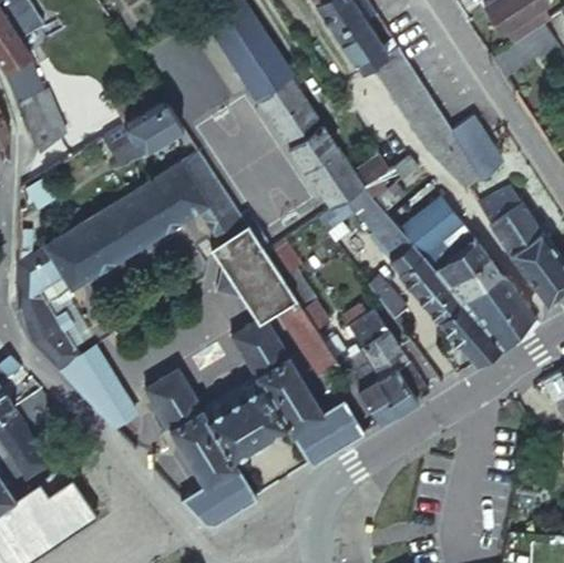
[(0,0),(0,30),(14,21),(1,0),(0,0)]
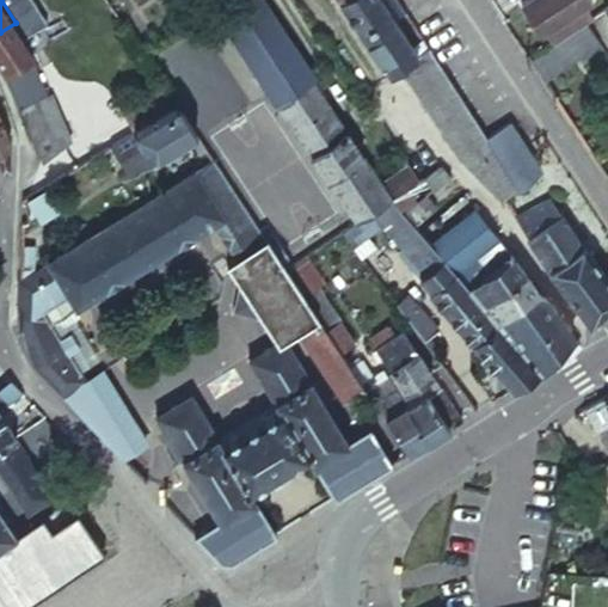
[(31,0),(4,0),(30,40),(50,26),(31,0)]
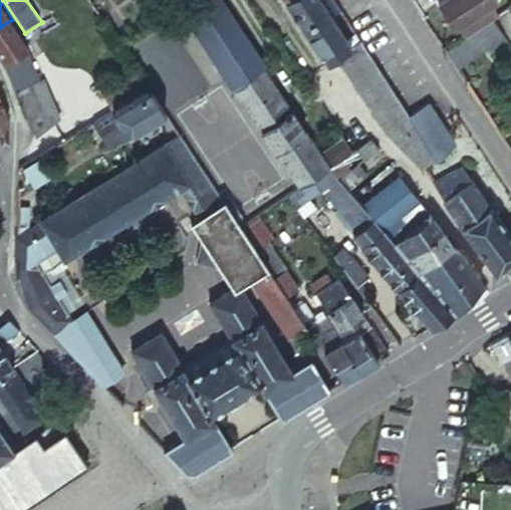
[(214,0),(186,20),(300,191),(312,183),(329,172),(343,162),(352,156),(343,141),(332,148),(335,154),(323,163),(261,72),(263,70),(215,0),(214,0)]
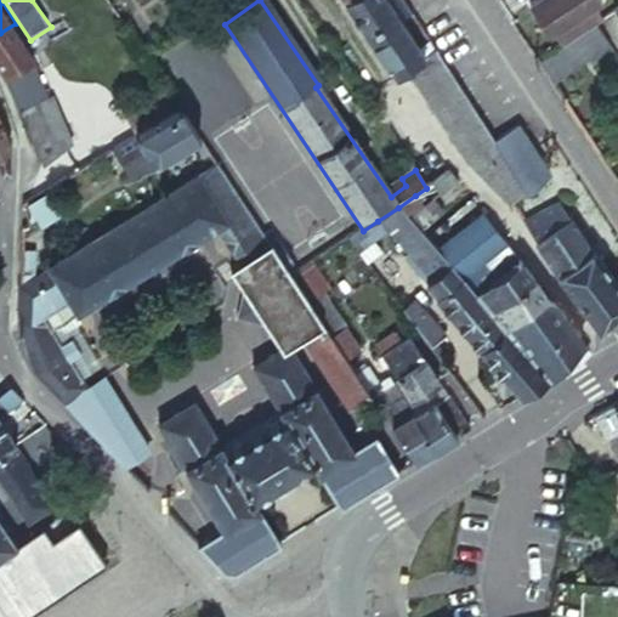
[(380,0),(341,0),(366,35),(393,18),(380,0)]
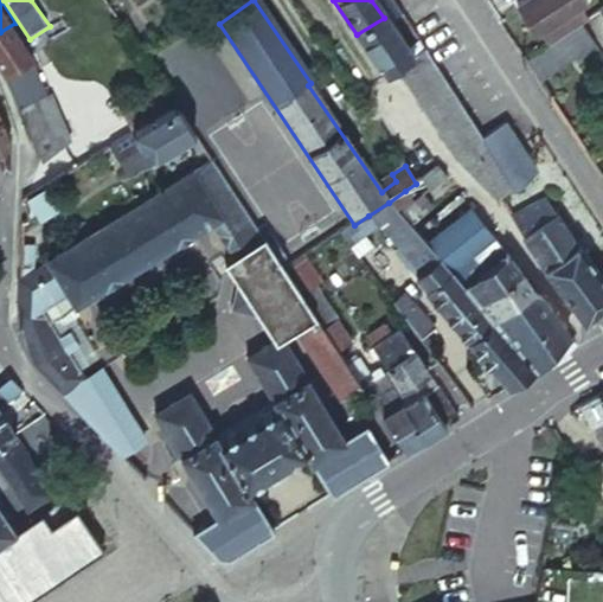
[(387,78),(397,72),(412,62),(410,58),(423,50),(391,0),(371,0),(384,18),(357,34),(367,49),(387,78)]
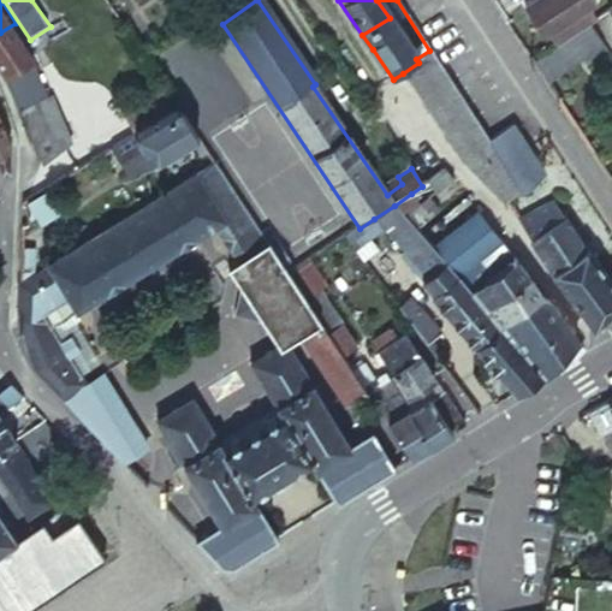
[(538,0),(527,7),(545,36),(550,33),(590,6),(598,1),(596,0),(538,0)]
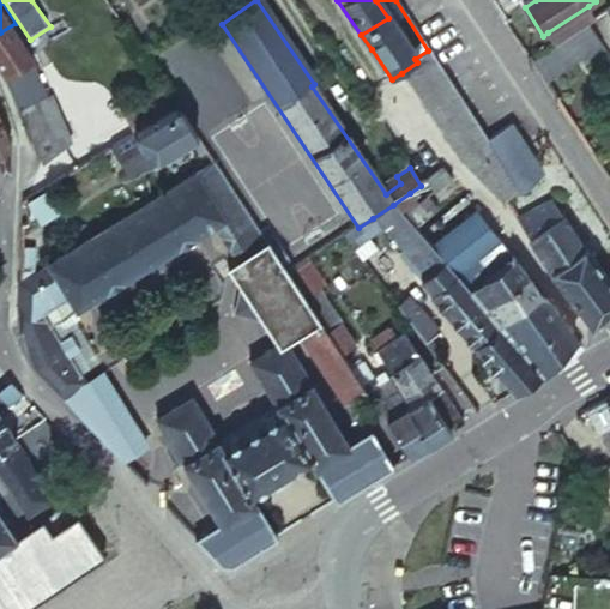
[(589,6),(548,32),(556,46),(589,24),(597,19),(589,6)]
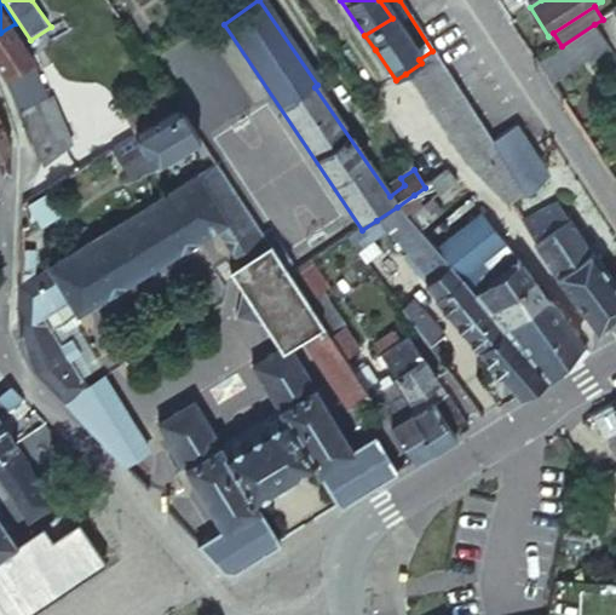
[(0,51),(23,36),(16,23),(0,33),(0,51)]
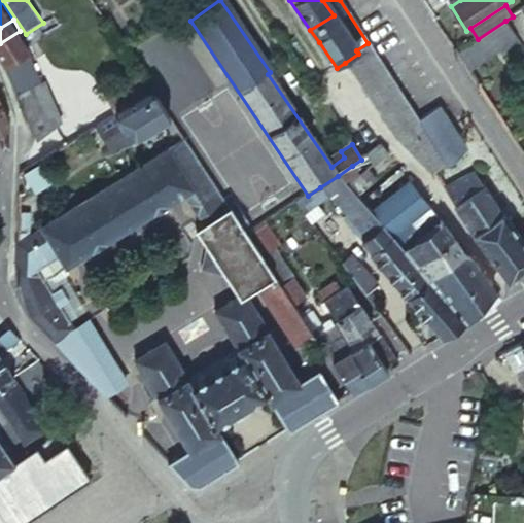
[(473,71),(519,40),(507,23),(460,54),(473,71)]
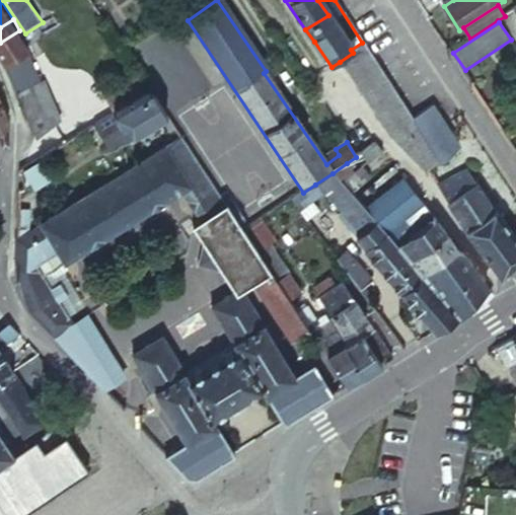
[(6,64),(29,48),(19,30),(0,43),(0,54),(5,63),(6,64)]
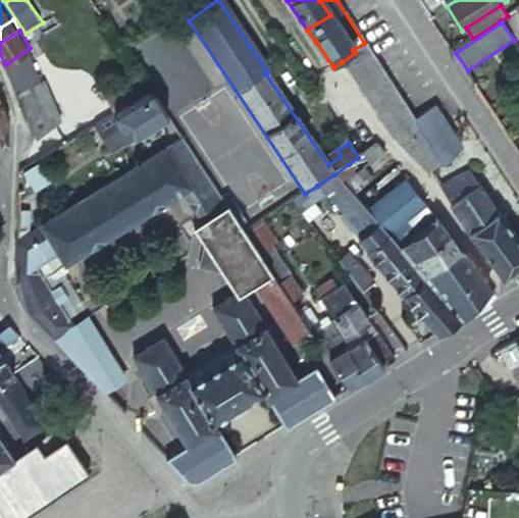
[(358,88),(392,138),(414,121),(414,120),(364,43),(353,50),(355,53),(342,62),(358,88)]
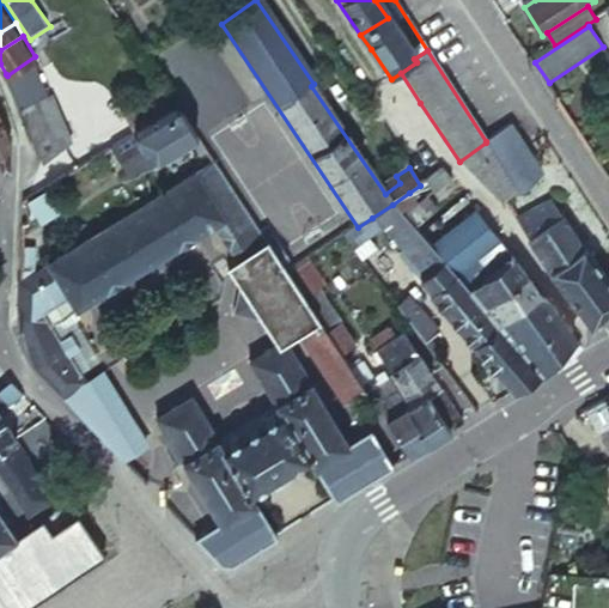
[(7,76),(42,164),(71,146),(65,129),(50,134),(38,103),(52,97),(35,56),(7,76)]
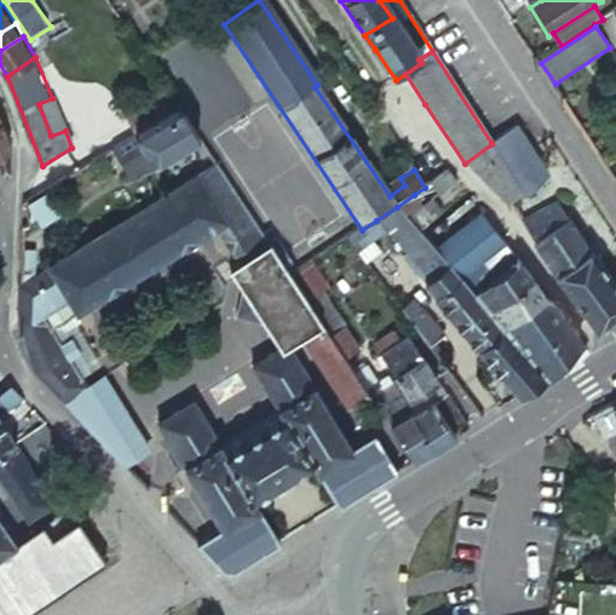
[(126,121),(136,137),(182,109),(171,93),(126,121)]
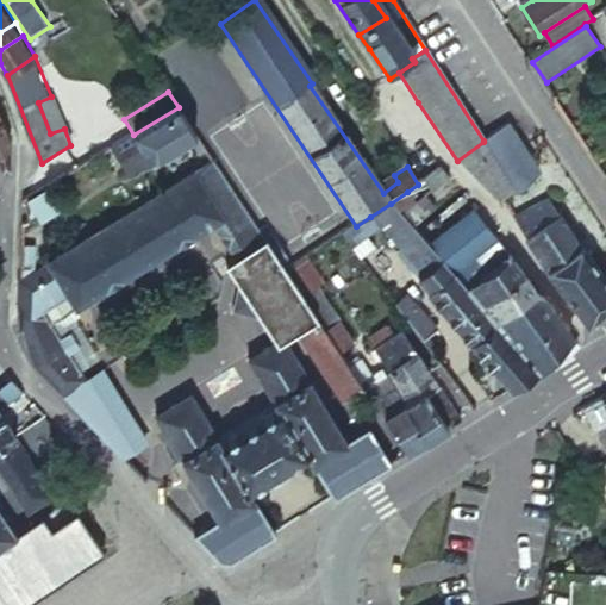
[(179,107),(133,135),(116,147),(135,176),(156,162),(198,136),(179,107)]
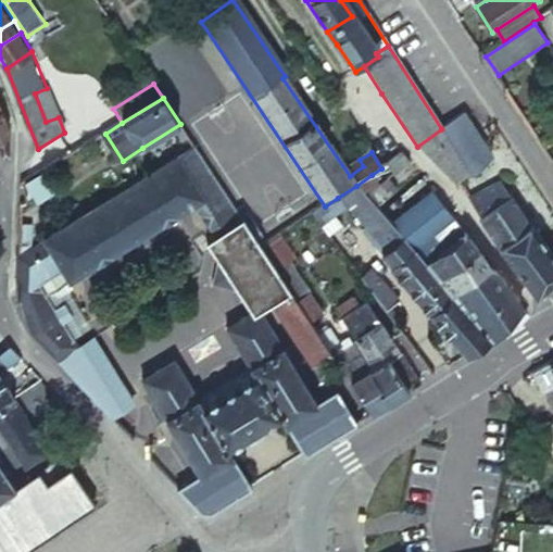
[(5,117),(0,107),(0,141),(10,137),(5,117)]
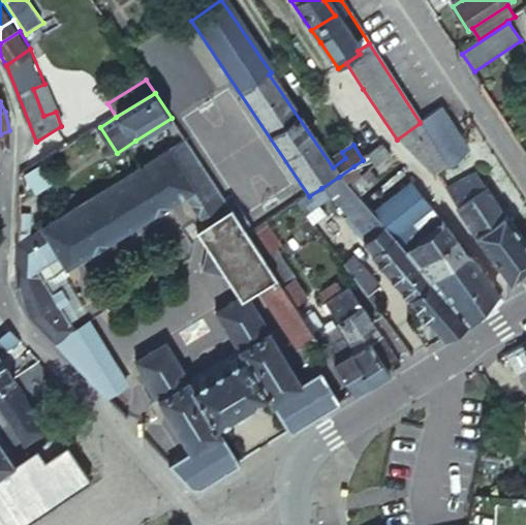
[(205,117),(198,106),(177,119),(184,129),(205,117)]
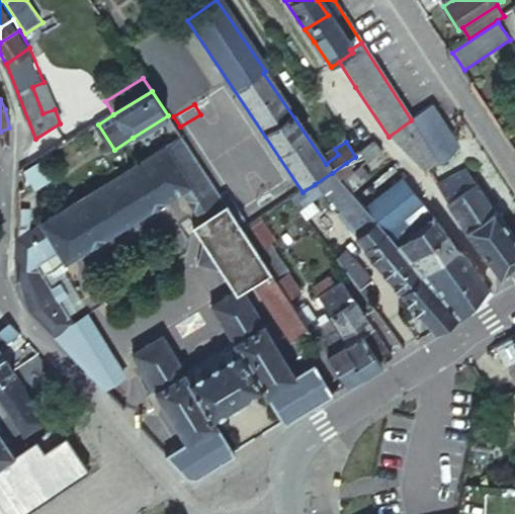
[(411,119),(411,120),(438,163),(447,157),(454,148),(444,129),(431,107),(411,119)]
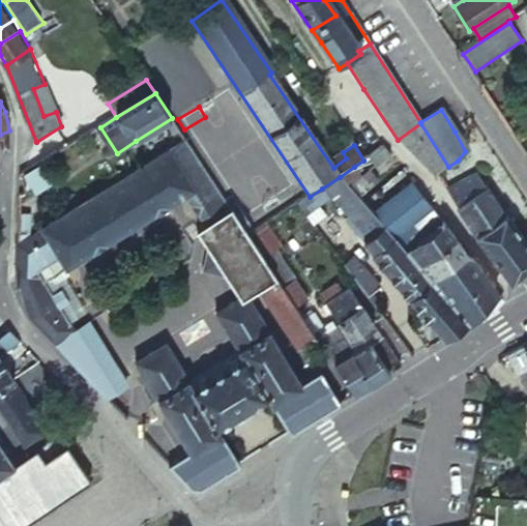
[(420,123),(398,140),(435,177),(439,175),(448,167),(420,123)]
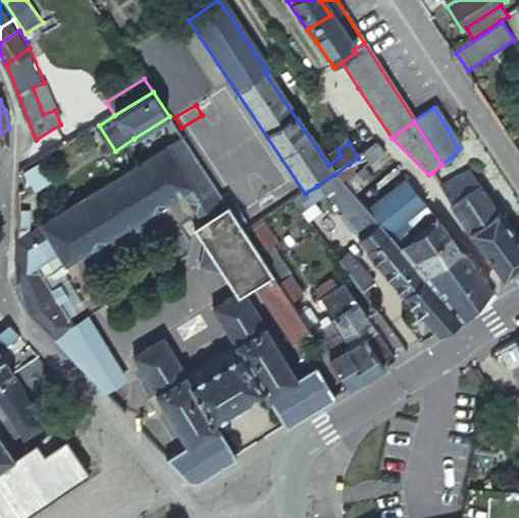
[(0,133),(0,142),(5,150),(10,149),(9,128),(0,133)]
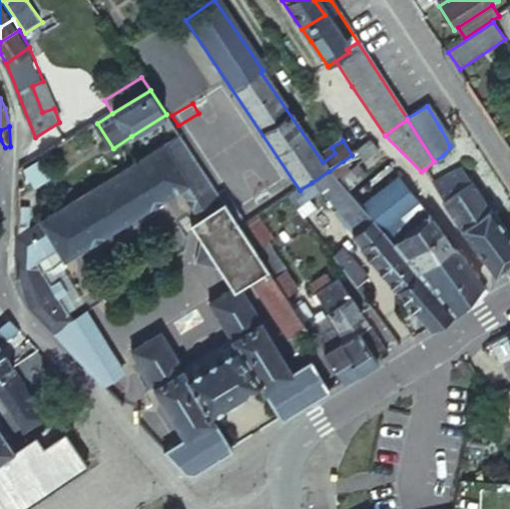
[(40,222),(42,224),(36,228),(17,239),(16,273),(19,282),(30,310),(52,334),(71,322),(37,271),(61,258),(62,259),(176,191),(194,219),(205,237),(197,258),(219,259),(237,287),(210,304),(231,339),(233,342),(229,345),(232,350),(191,375),(188,370),(183,372),(182,369),(160,334),(130,354),(184,438),(162,452),(182,474),(194,476),(233,451),(210,415),(261,384),(284,421),(331,392),(312,362),(299,370),(290,357),(284,361),(239,286),(247,281),(287,341),(308,328),(288,299),(275,280),(241,229),(226,207),(180,136),(40,222)]
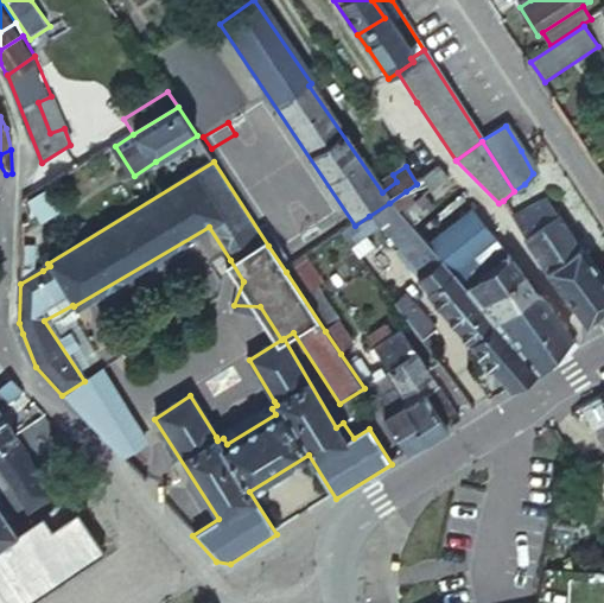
[(433,194),(449,181),(439,169),(423,181),(433,194)]
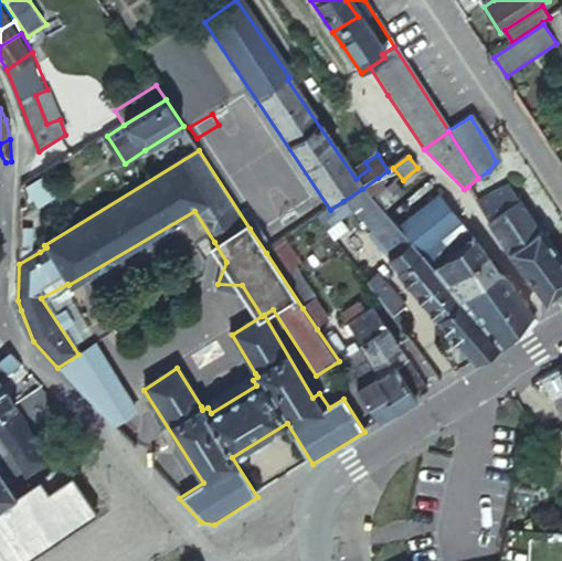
[(45,175),(22,188),(33,207),(56,192),(45,175)]
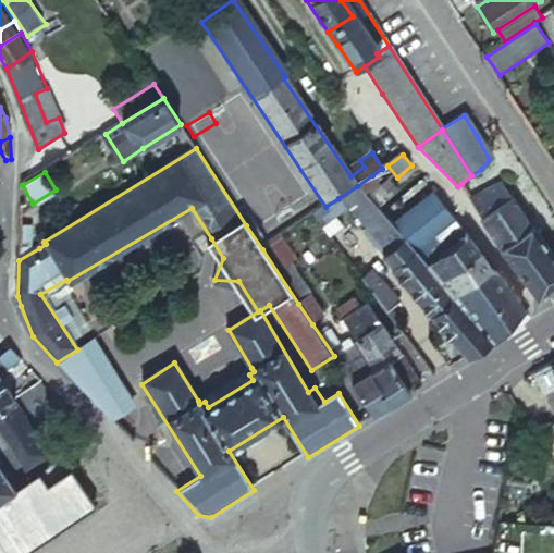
[(372,175),(357,186),(367,196),(374,189),(380,185),(372,175)]
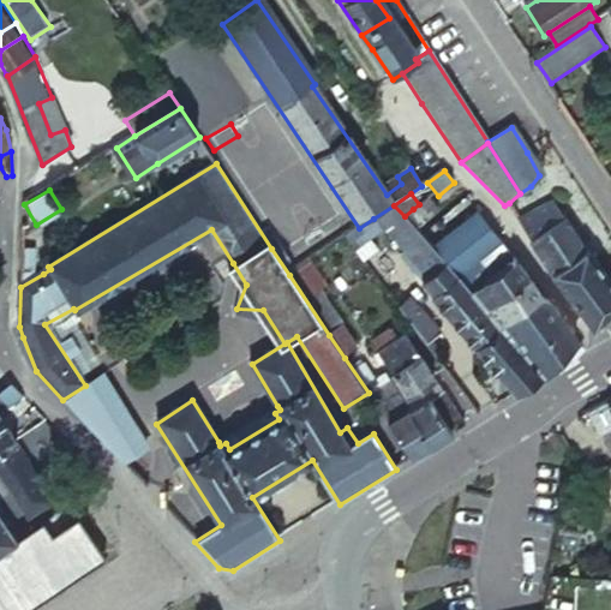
[(413,209),(405,216),(418,232),(431,220),(430,217),(423,210),(419,204),(413,209)]
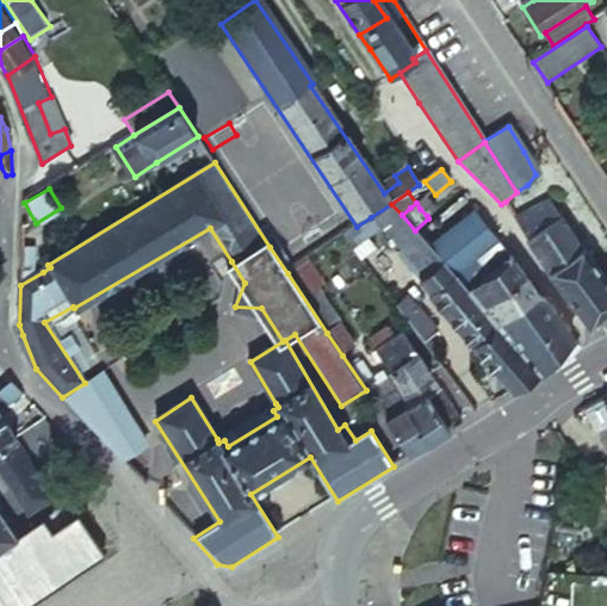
[(550,273),(588,323),(593,329),(606,314),(606,279),(582,247),(561,216),(558,217),(549,203),(519,221),(515,222),(550,273)]
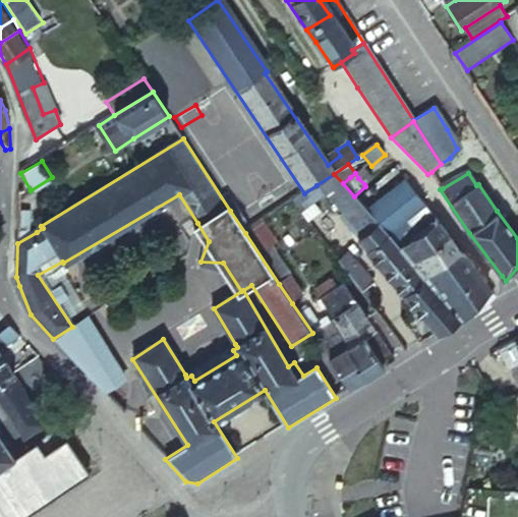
[(317,185),(342,215),(358,202),(354,196),(343,183),(334,174),(317,185)]
